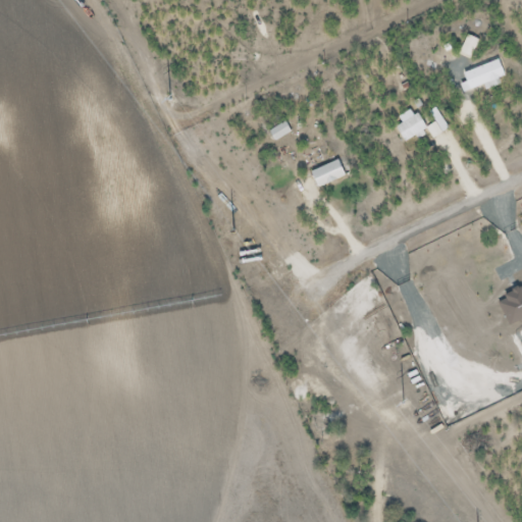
[(478,41),(467,35),(458,53),(470,58),(478,41)]
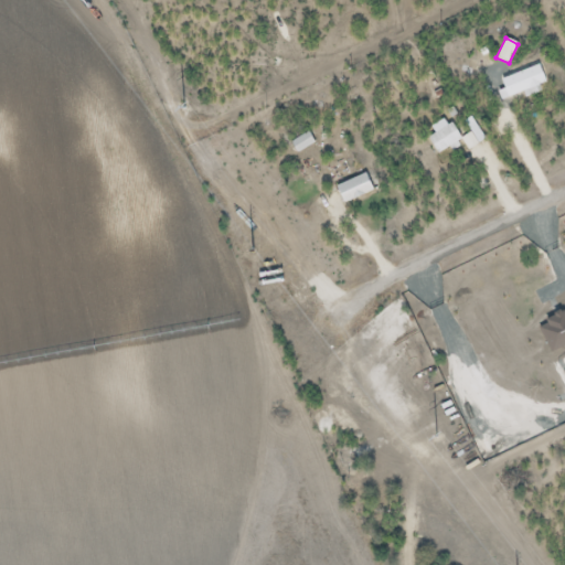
[(541,67),(504,75),(509,94),(545,86),(541,67)]
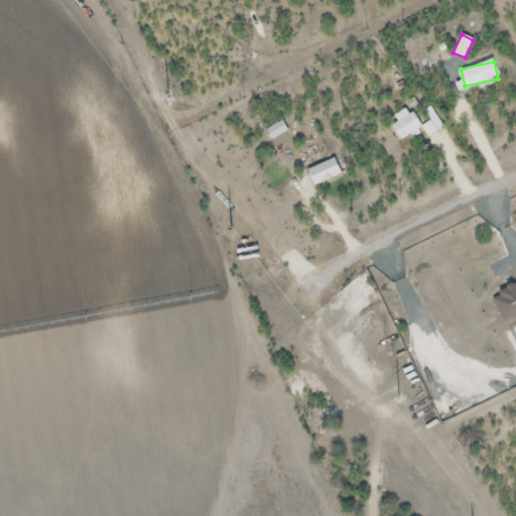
[(389,126),(401,144),(422,130),(410,112),(389,126)]
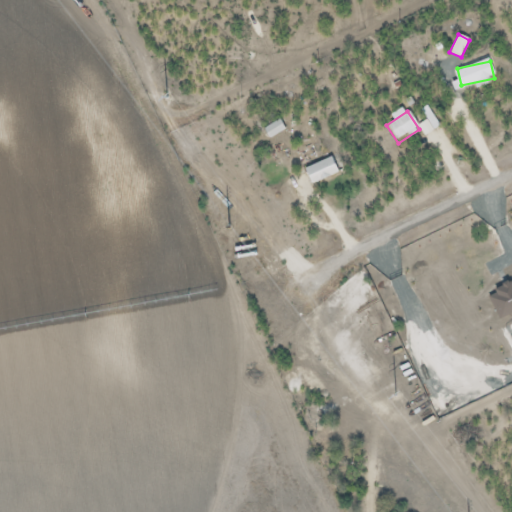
[(263,129),(269,139),(285,129),(279,119),(263,129)]
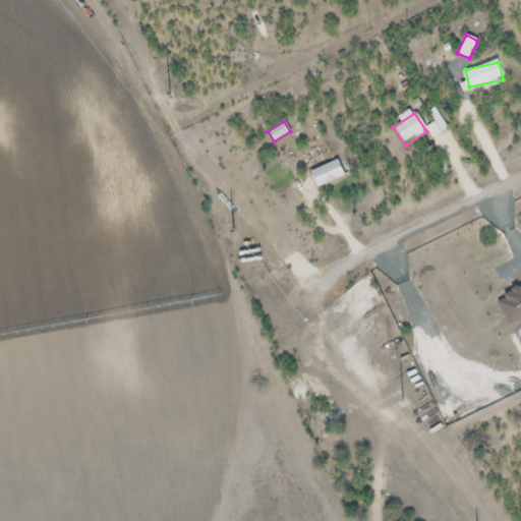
[(314,187),(343,176),(337,160),(308,171),(314,187)]
